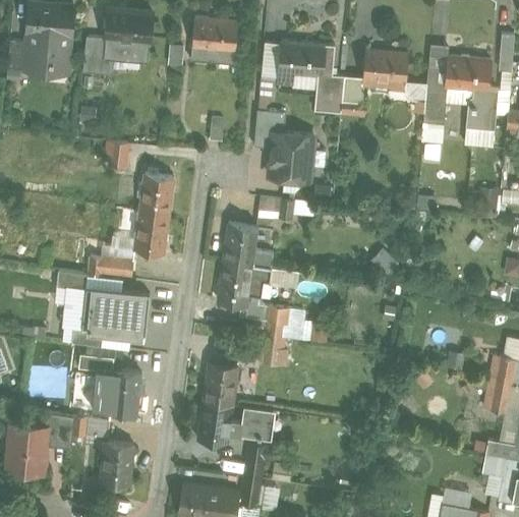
[(72,7),(29,3),(24,44),(22,71),(51,74),(52,62),(67,63),(72,7)]
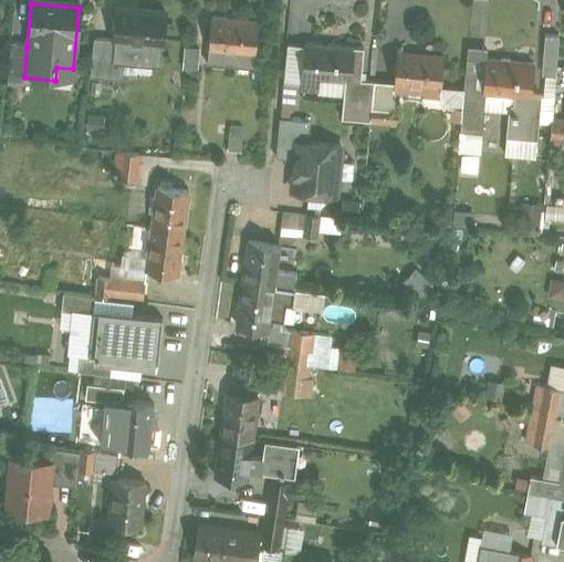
[(165,16),(117,10),(116,22),(112,22),(112,31),(115,31),(112,65),(123,66),(159,70),(165,16)]
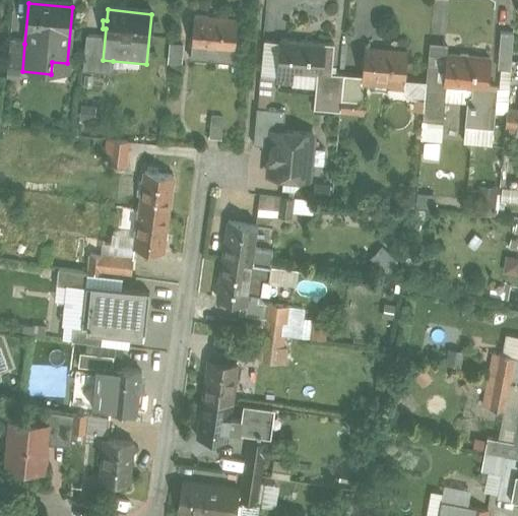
[(235,22),(192,19),(188,63),(231,66),(230,74),(231,74),(235,22)]
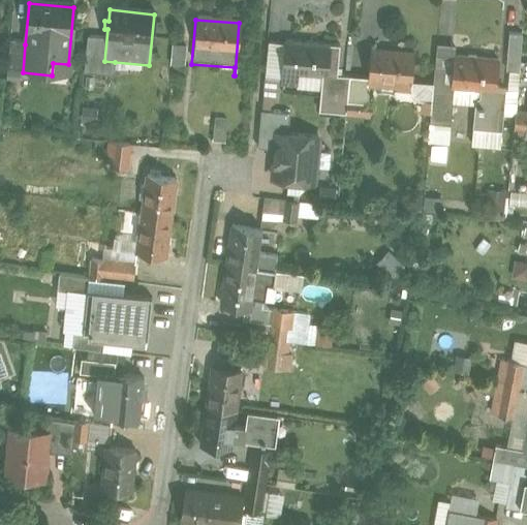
[(522,36),(508,35),(505,72),(519,73),(522,36)]
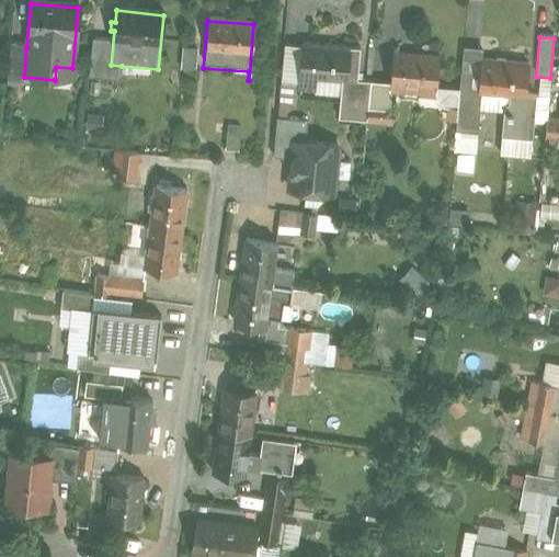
[(113,42),(92,41),(89,79),(120,82),(122,66),(111,65),(113,42)]
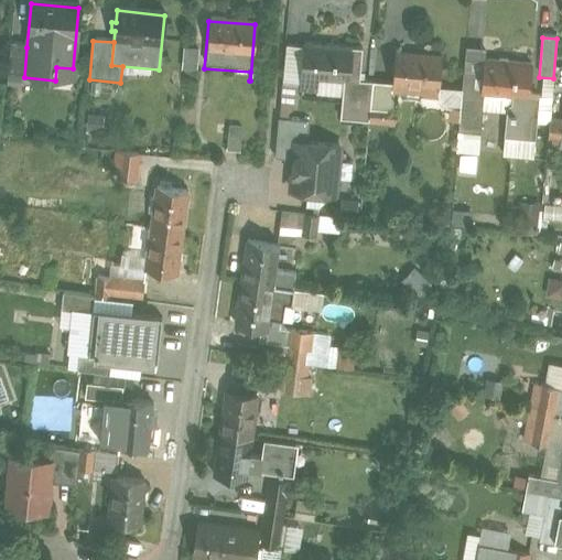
[(360,50),(303,44),(300,88),(317,90),(319,79),(344,82),(357,83),(357,81),(360,50)]
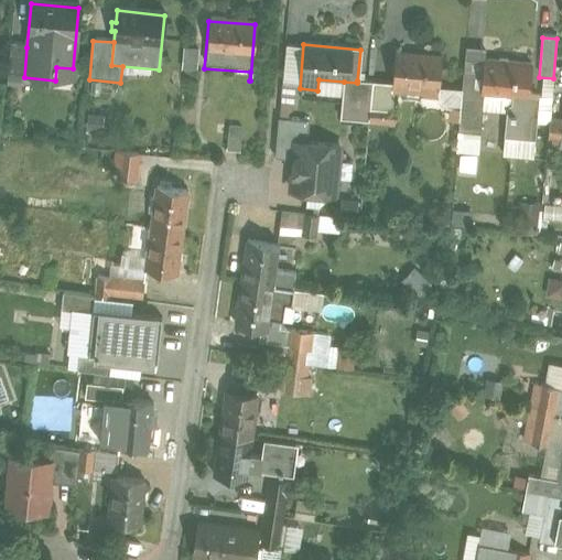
[(26,47),(10,45),(8,76),(24,77),(26,47)]
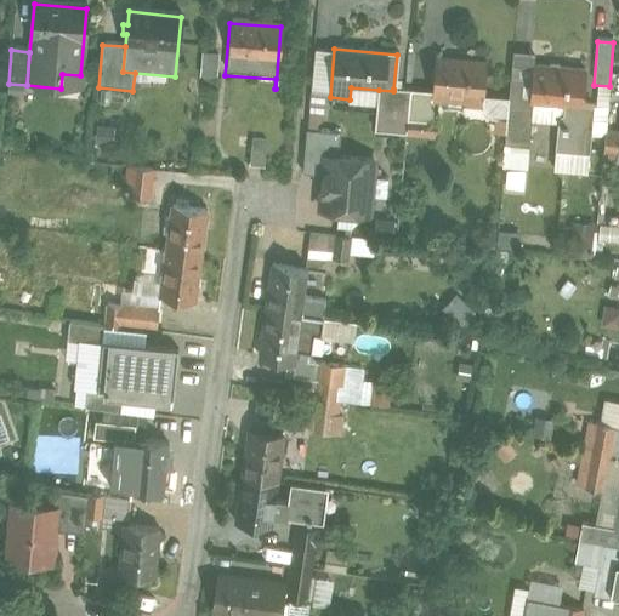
[(197,77),(213,79),(216,56),(200,53),(197,77)]
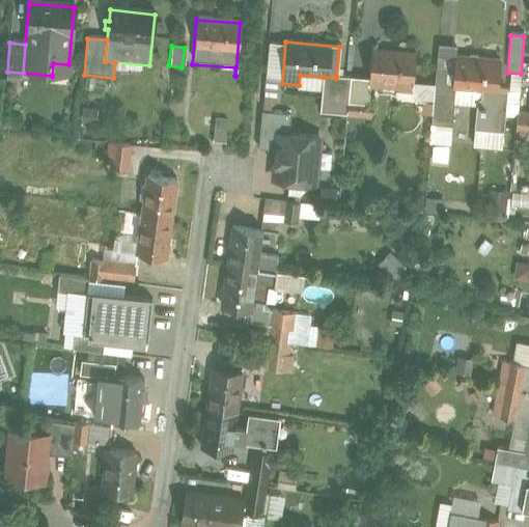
[(456,51),(438,50),(436,72),(454,73),(455,59),(456,51)]
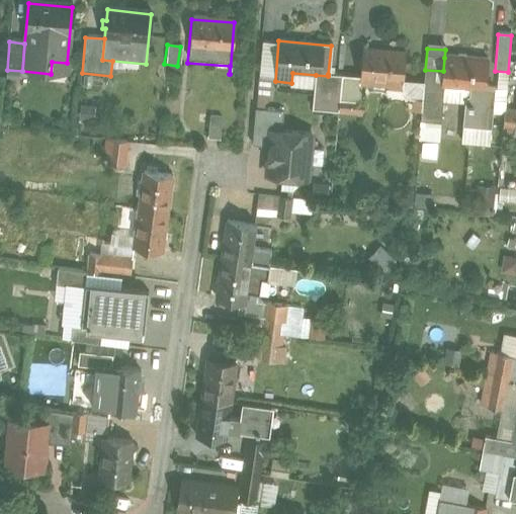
[(404,53),(361,50),(358,77),(358,84),(359,84),(385,87),(385,90),(400,91),(404,53)]
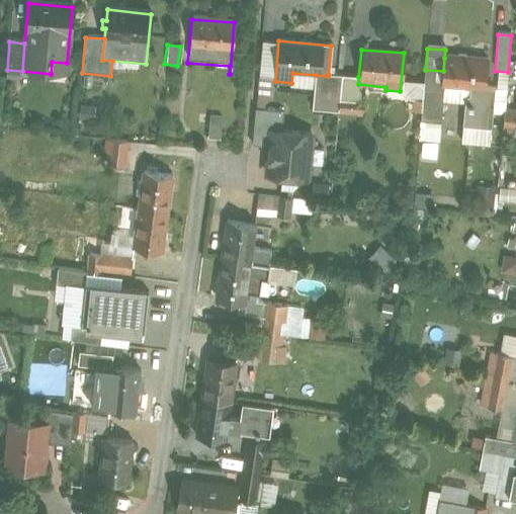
[(488,62),(444,58),(443,71),(442,87),(444,87),(455,88),(455,90),(467,92),(467,89),(470,89),(468,96),(465,101),(462,129),(491,131),(495,91),(485,90),(488,62)]
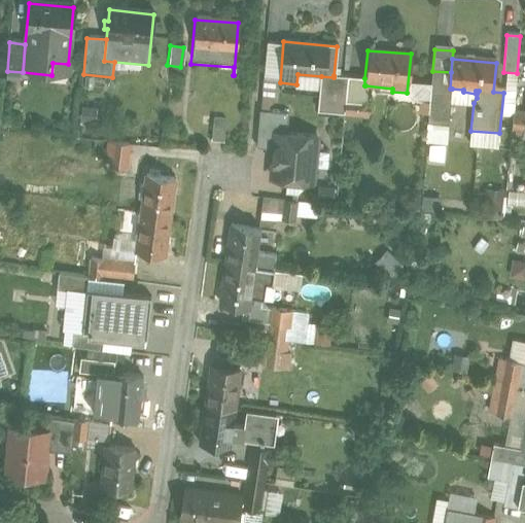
[(432,71),(427,125),(448,127),(452,89),(450,89),(451,72),(432,71)]
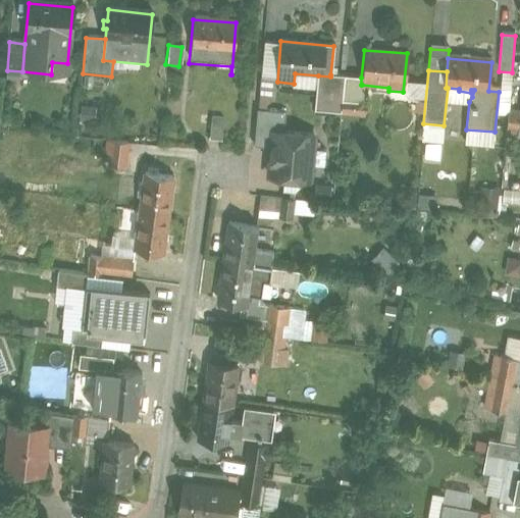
[(330,74),(330,76),(318,75),(314,110),(340,112),(342,98),(344,75),(330,74)]
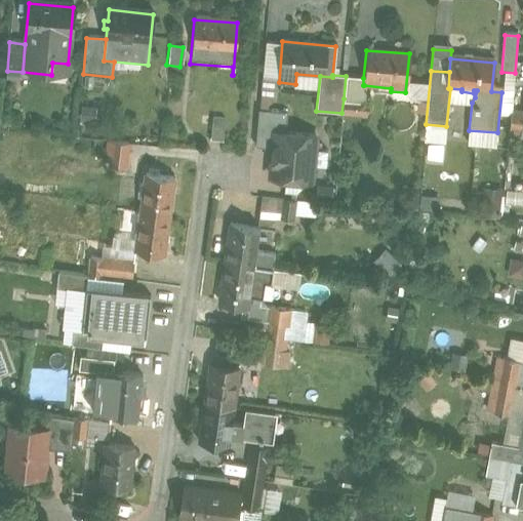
[(363,78),(346,76),(344,98),(362,101),(364,85),(363,85),(363,78)]
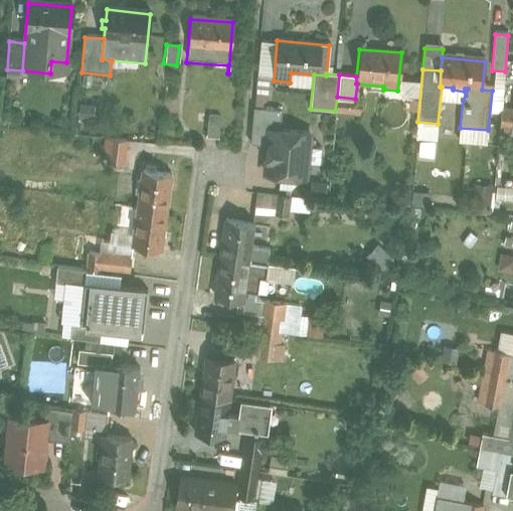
[(355,99),(337,97),(335,111),(335,112),(358,114),(360,99),(355,99)]
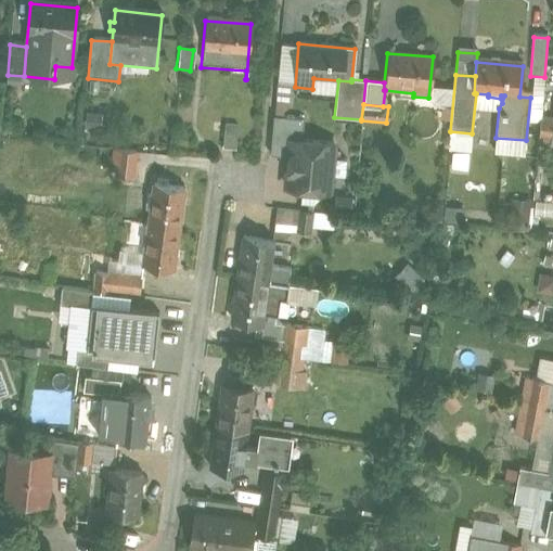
[(304,120),(273,118),(270,157),(290,159),(291,141),(301,142),(304,120)]
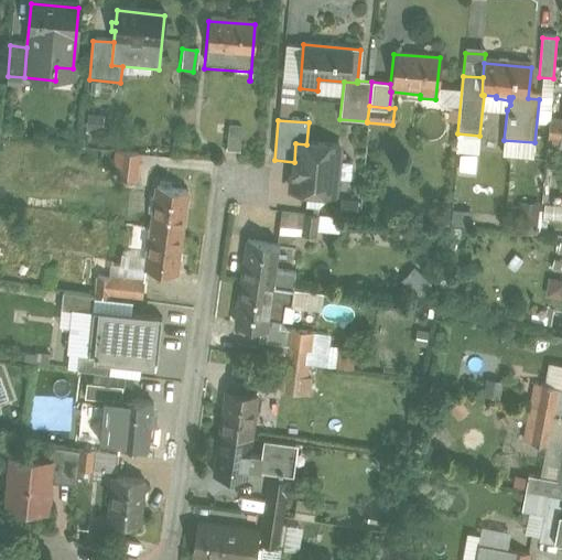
[(561,124),(550,124),(548,149),(560,150),(560,141),(561,140),(561,124)]
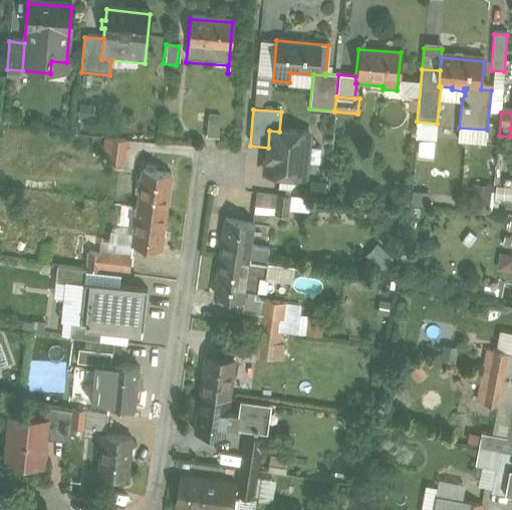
[(219,119),(207,118),(206,139),(217,140),(219,119)]
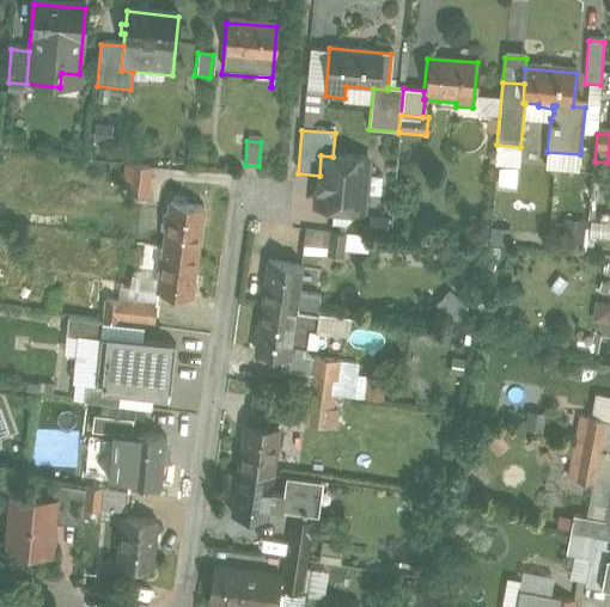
[(333,157),(321,155),(319,176),(316,209),(363,213),(367,160),(333,157)]
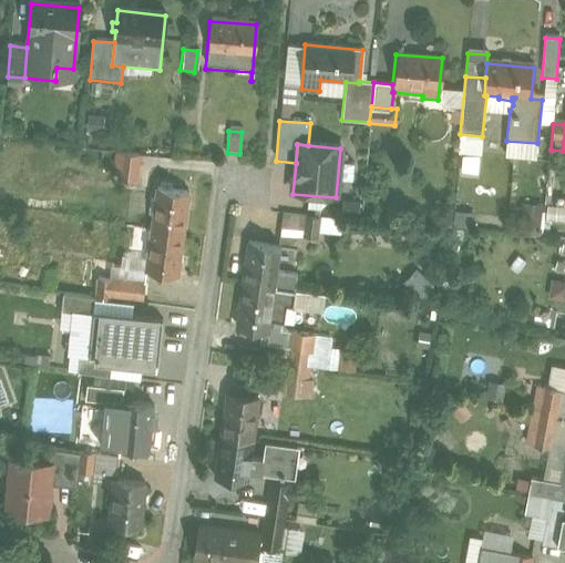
[(137,157),(116,156),(115,170),(119,171),(117,183),(135,184),(137,157)]
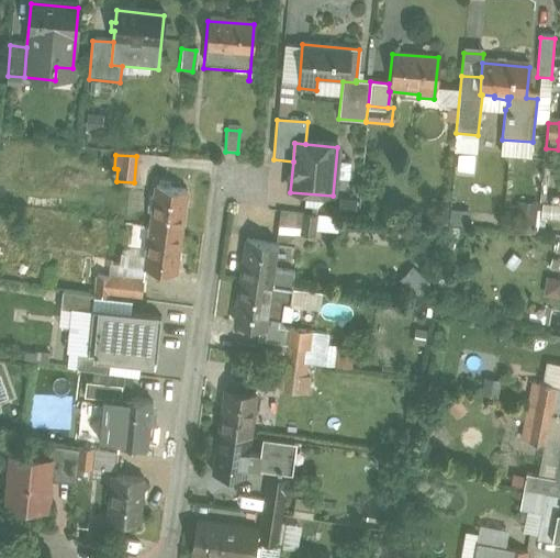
[(187,192),(156,188),(150,230),(181,234),(187,192)]
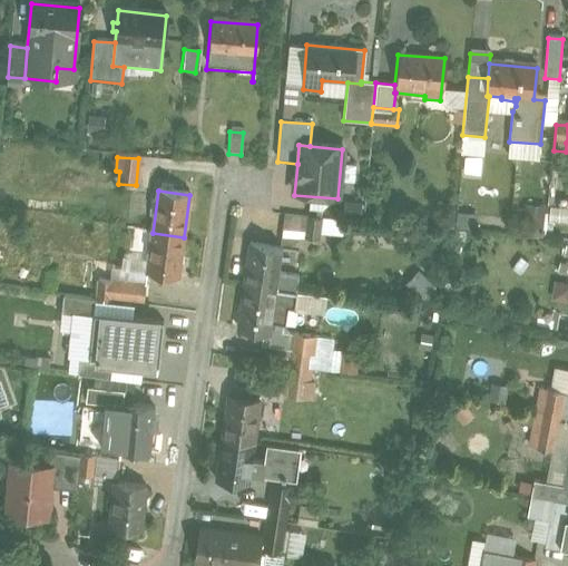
[(567,202),(550,199),(548,223),(567,225),(567,202)]
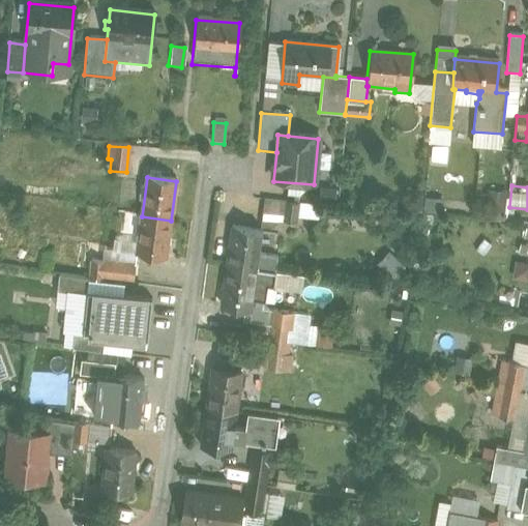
[(473,194),(473,221),(504,221),(503,193),(473,194)]
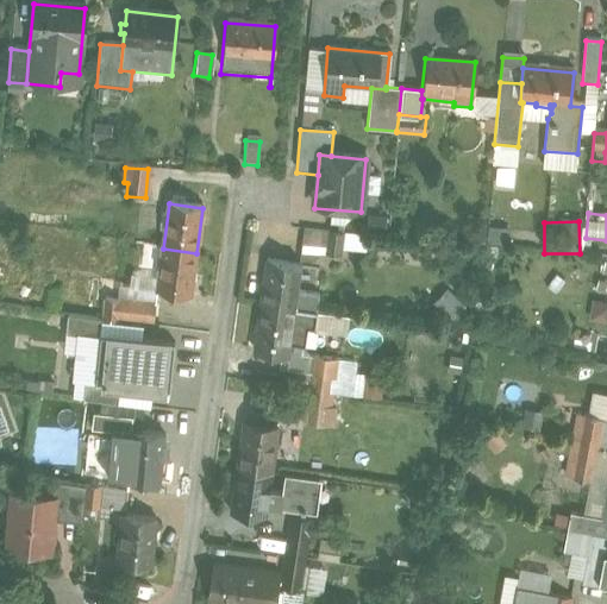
[(342,236),(304,232),(301,253),(340,257),(342,236)]
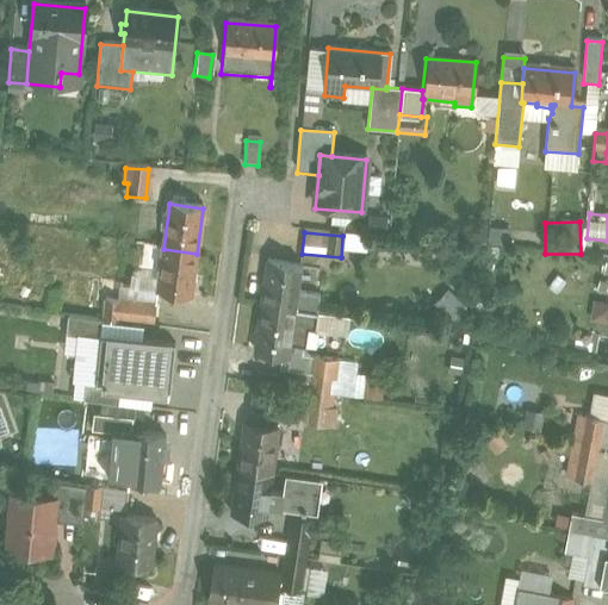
[(197,254),(163,249),(156,294),(191,299),(197,254)]
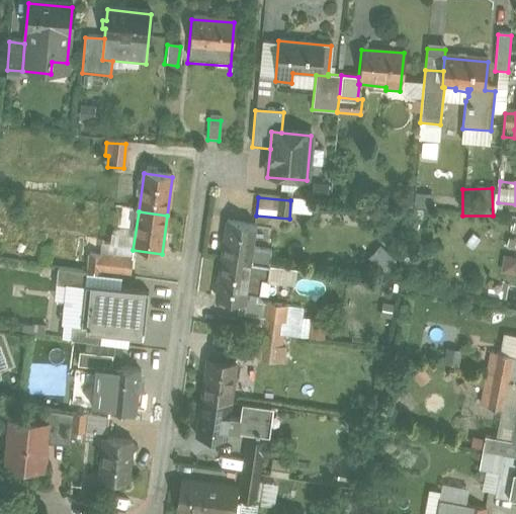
[(256,227),(227,223),(222,259),(268,265),(270,251),(253,248),(256,227)]
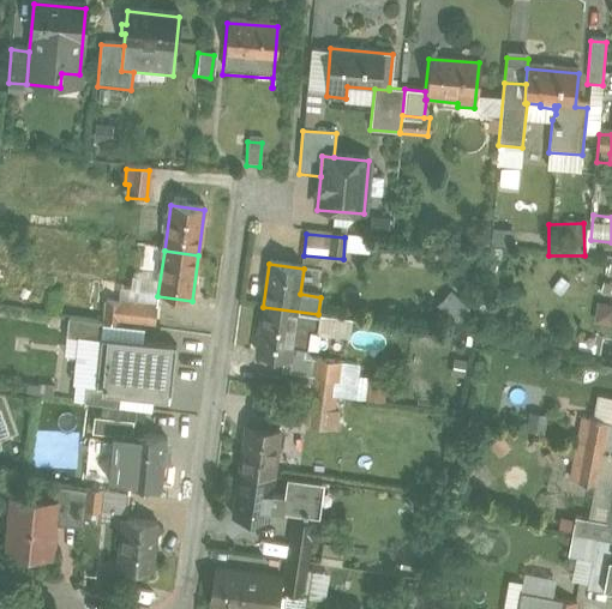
[(437,305),(454,323),(465,312),(449,294),(437,305)]
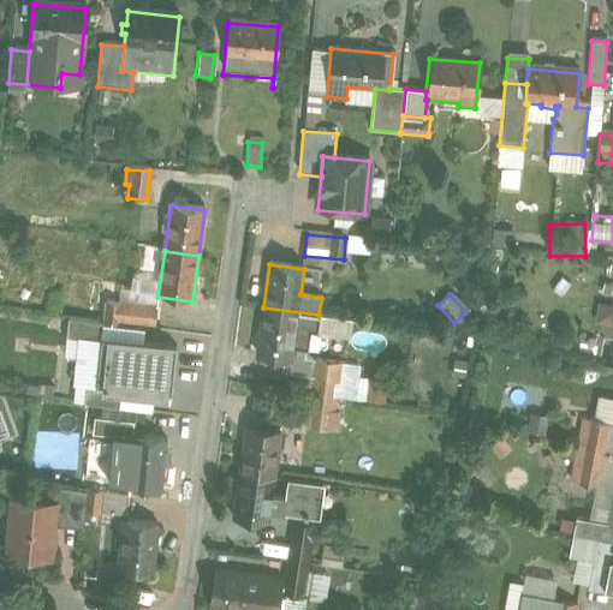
[(120,306),(105,305),(102,326),(102,327),(118,329),(118,322),(120,306)]
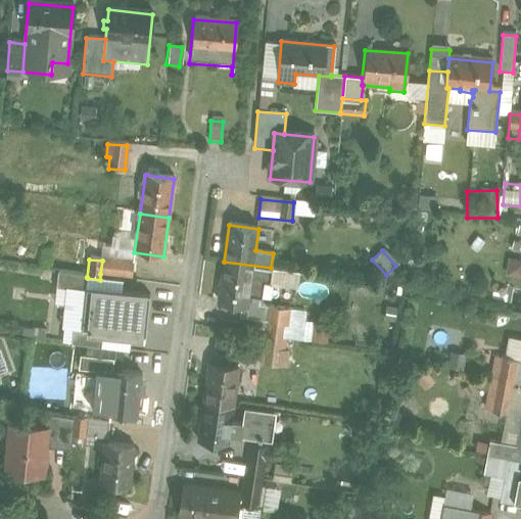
[(132,265),(102,261),(100,274),(130,278),(132,265)]
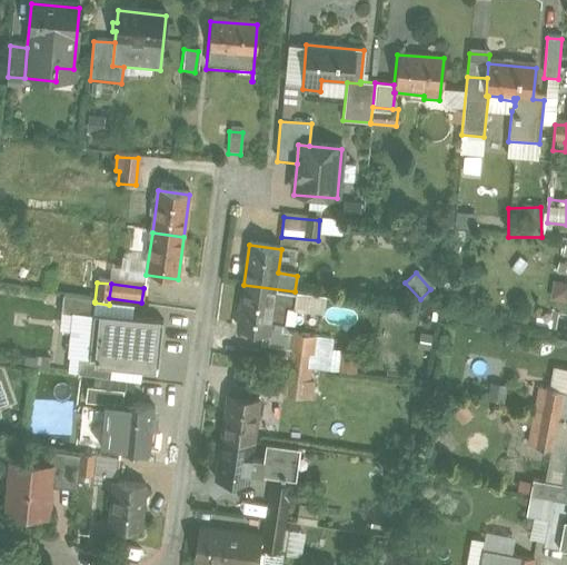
[(295,291),(244,285),(238,327),(269,331),(270,321),(284,324),(286,307),(292,307),(295,291)]
